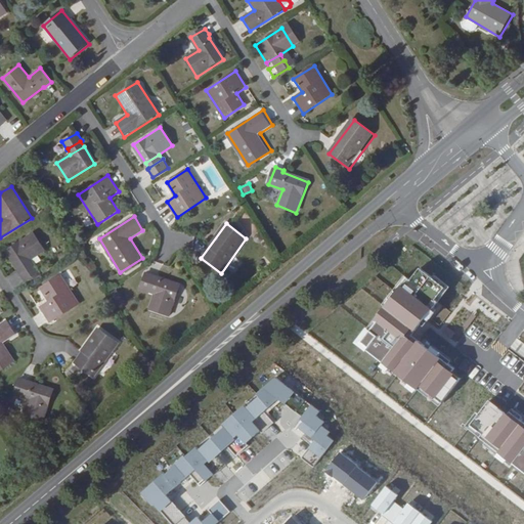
[(34,232),(7,250),(17,267),(31,259),(45,250),(34,232)]
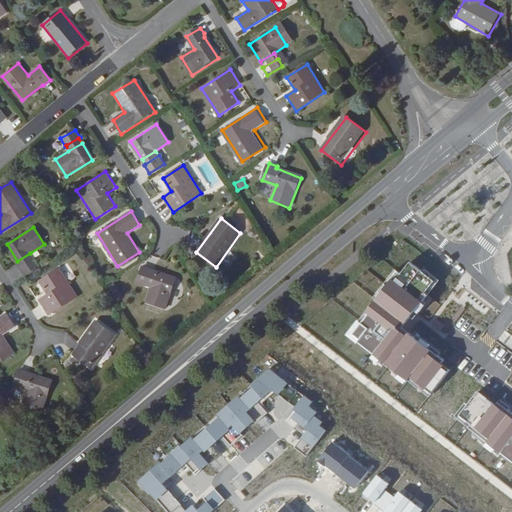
[(21,266),(33,258),(30,253),(17,261),(21,266)]
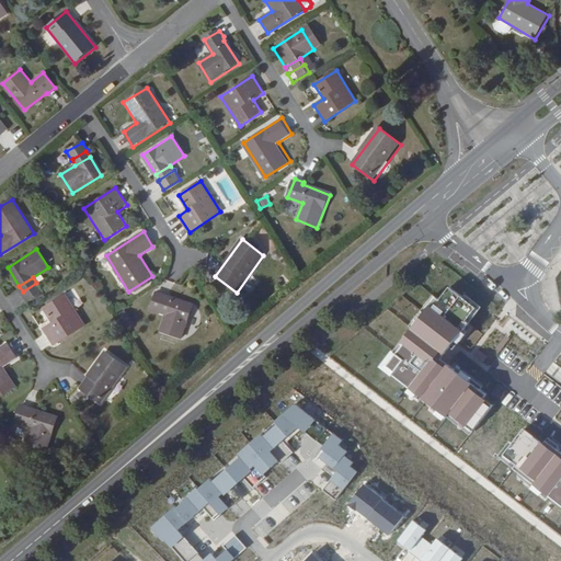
[(43,292),(37,283),(36,283),(21,293),(26,301),(43,292)]
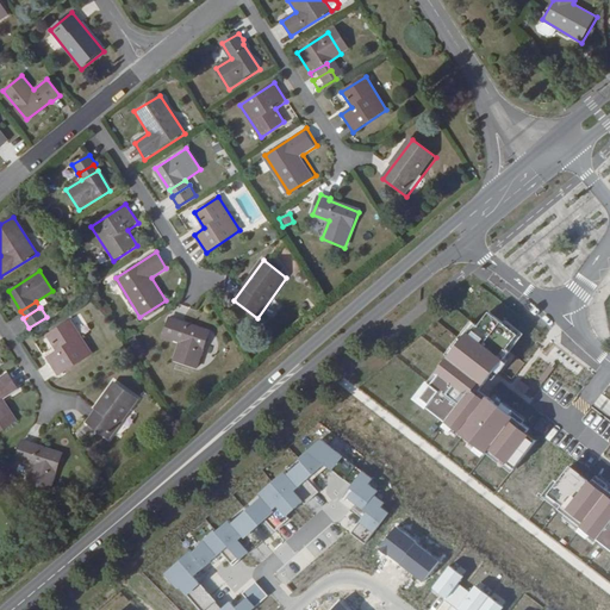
[(429,403),(428,406),(485,452),(487,447),(512,466),(534,439),(524,431),(528,428),(479,390),(509,350),(506,348),(517,335),(503,324),(489,312),(478,327),(474,323),(428,380),(431,384),(421,397),(429,403)]
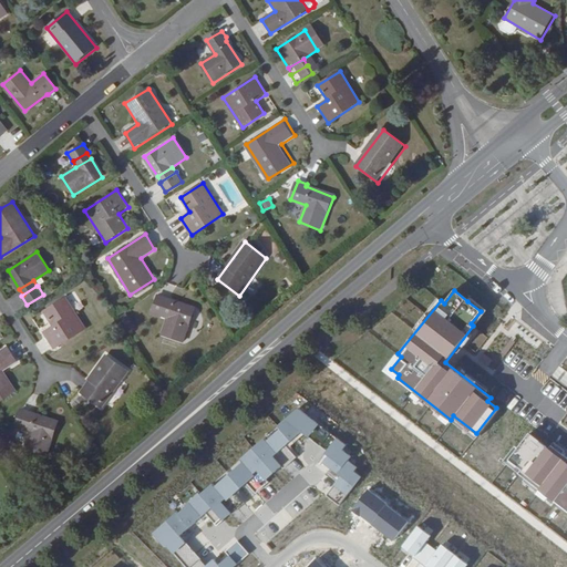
[(168,299),(160,296),(152,313),(160,317),(161,317),(167,300),(168,299)]
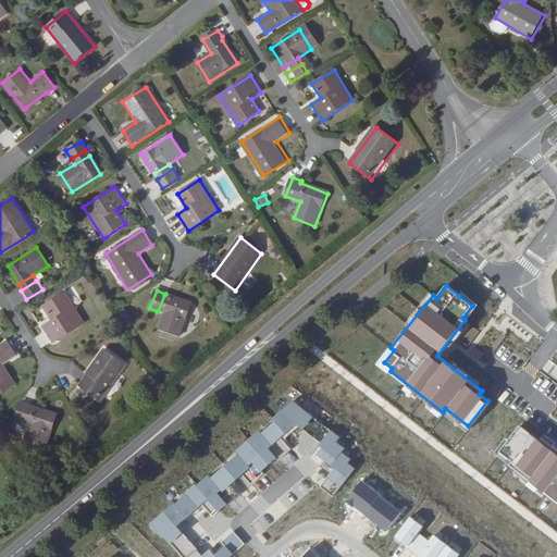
[(84,324),(64,293),(42,306),(51,321),(42,326),(53,344),(84,324)]
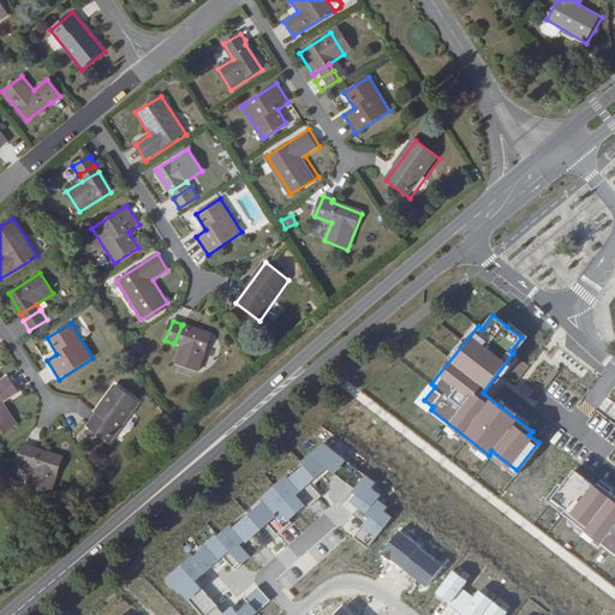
[(509,323),(507,327),(521,338),(511,351),(513,353),(527,336),(509,323)]
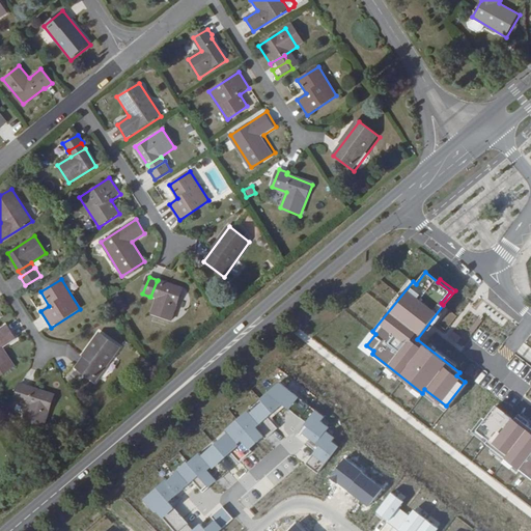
[(157,300),(164,284),(157,281),(150,297),(157,300)]
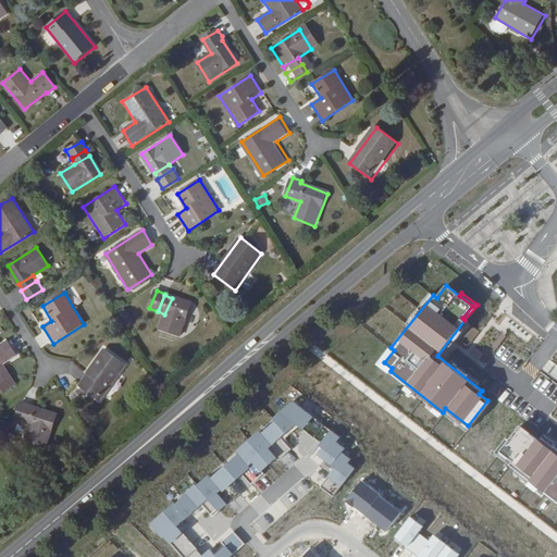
[(190,306),(172,298),(164,314),(158,329),(177,337),(190,306)]
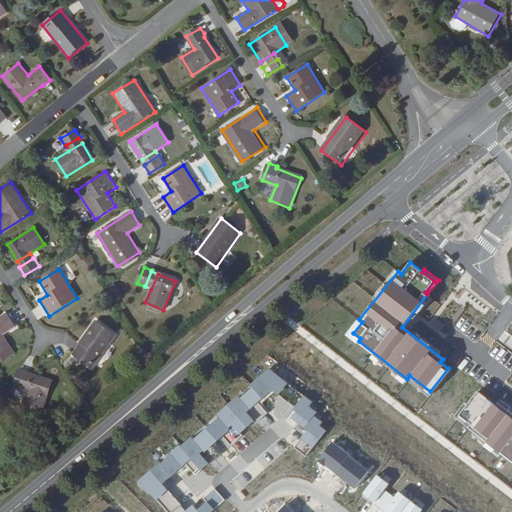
[(15,325),(7,312),(0,316),(0,363),(16,353),(3,333),(15,325)]
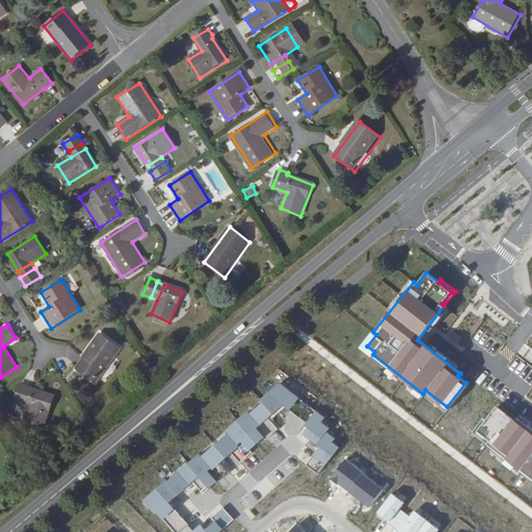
[(372,355),(373,354),(374,351),(367,346),(376,335),(373,331),(361,346),(372,355)]
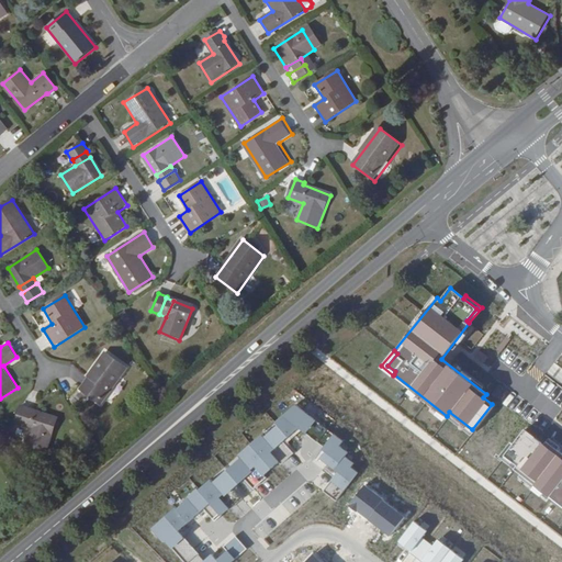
[(478,350),(473,356),(482,362),(486,357),(478,350)]
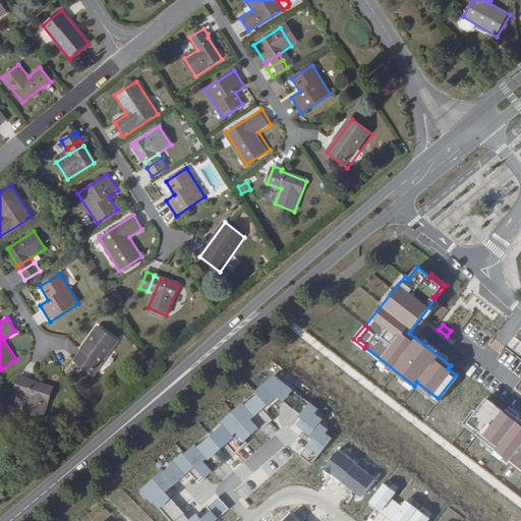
[(117,340),(99,327),(73,361),(93,375),(117,340)]
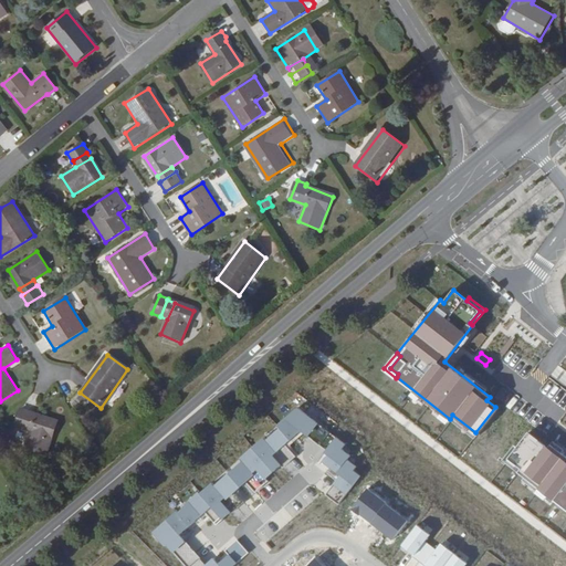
[(334,504),(364,479),(356,469),(359,465),(342,446),(342,447),(303,401),(192,496),(196,501),(191,504),(198,512),(200,510),(213,526),(245,499),(239,492),(247,485),(252,492),(296,454),(289,444),(302,432),(338,475),(322,490),(334,504)]
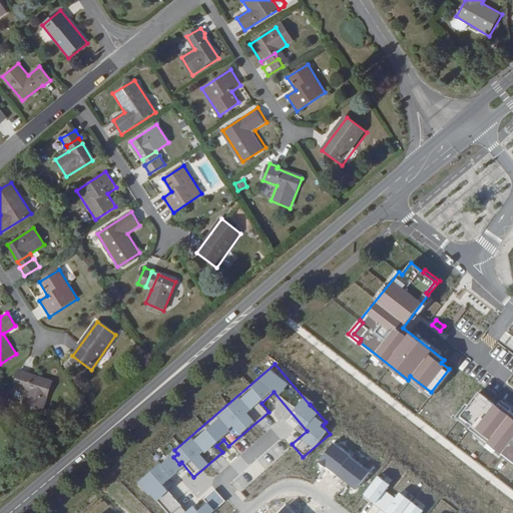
[(27,373),(20,371),(14,386),(29,392),(23,406),(42,413),(52,384),(28,375),(27,373)]
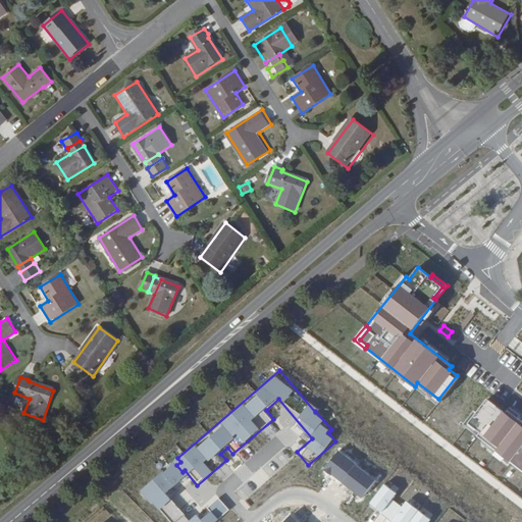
[(435,403),(438,399),(417,382),(415,386),(435,403)]
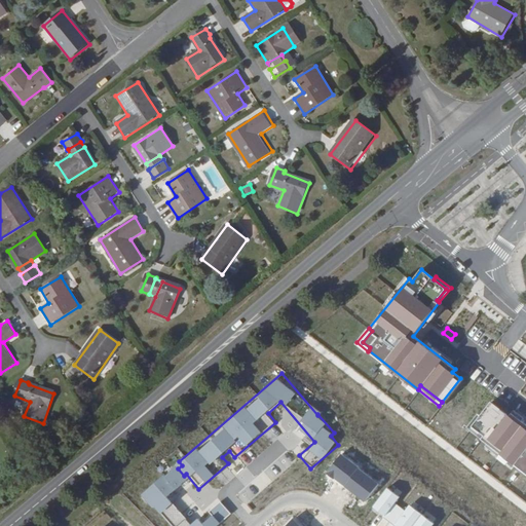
[(478,415),(471,424),(482,434),(479,438),(525,474),(525,424),(509,412),(506,414),(489,401),(478,415)]
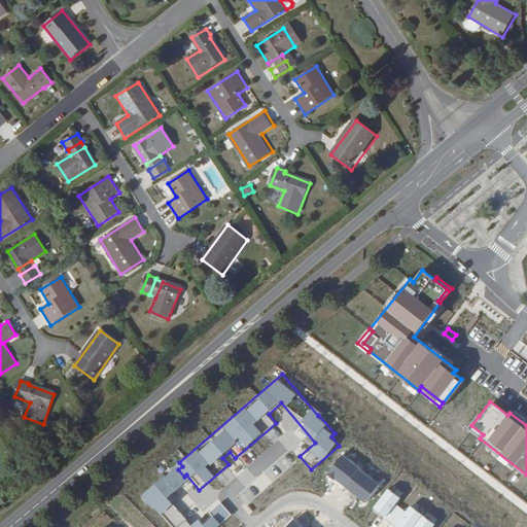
[(465,427),(480,438),(483,434),(471,425),(479,416),(477,414),(465,427)]
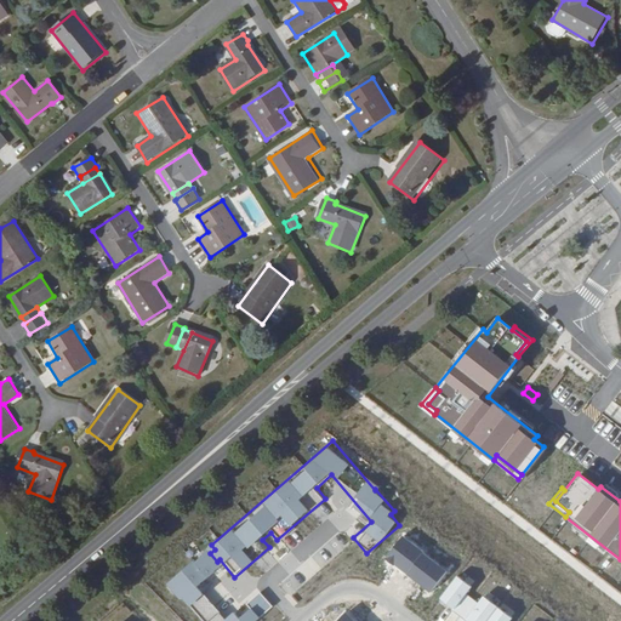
[(397,563),(409,571),(425,552),(426,551),(404,534),(387,557),(396,564),(397,563)]
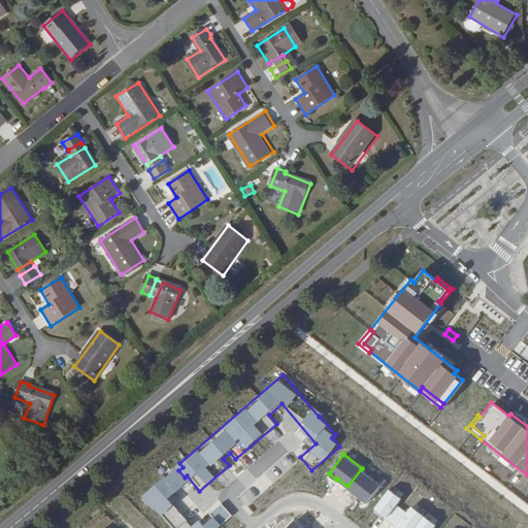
[(382,485),(361,469),(348,486),(367,502),(382,485)]
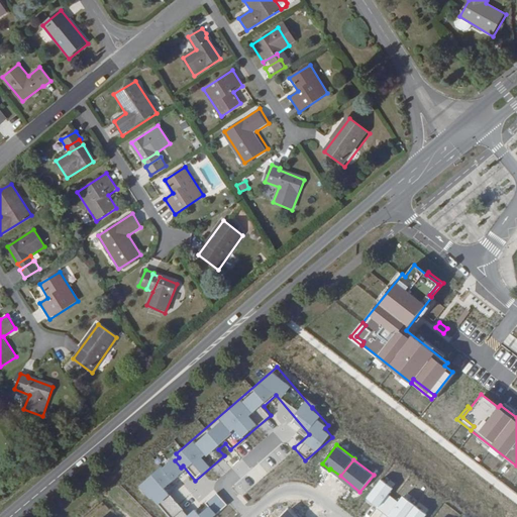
[(367,498),(378,506),(387,494),(389,495),(394,489),(381,480),(367,498)]
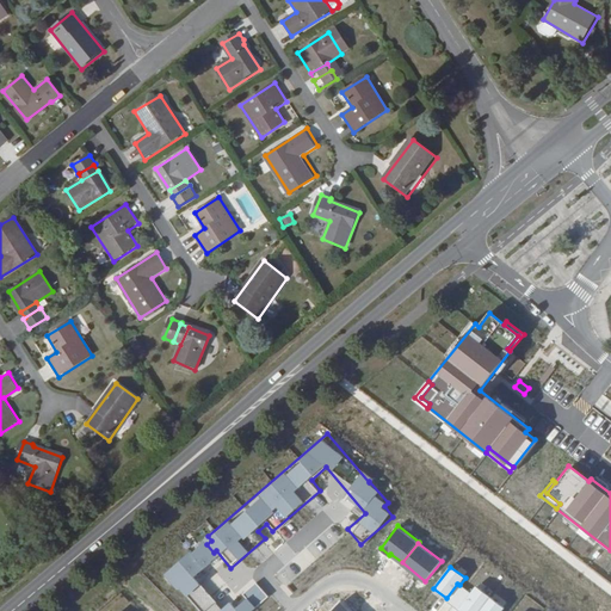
[(247,610),(269,593),(255,578),(222,605),(199,579),(183,593),(197,610),(247,610)]
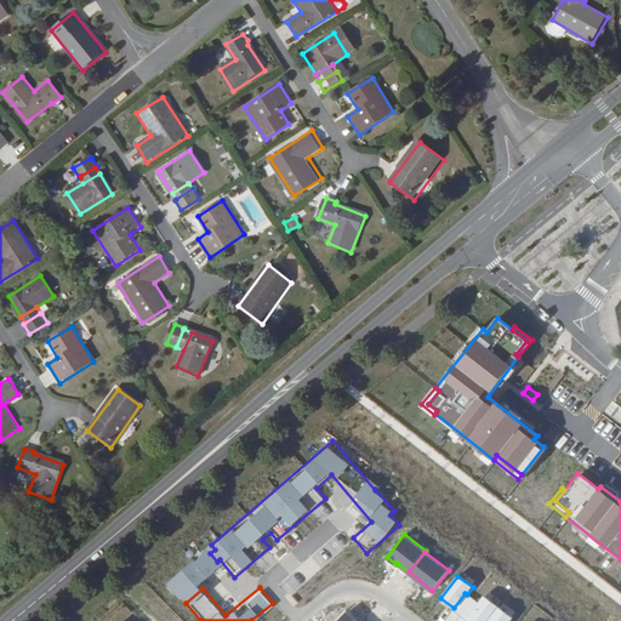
[(453,610),(460,616),(472,599),(467,594),(465,593),(454,608),(453,610)]
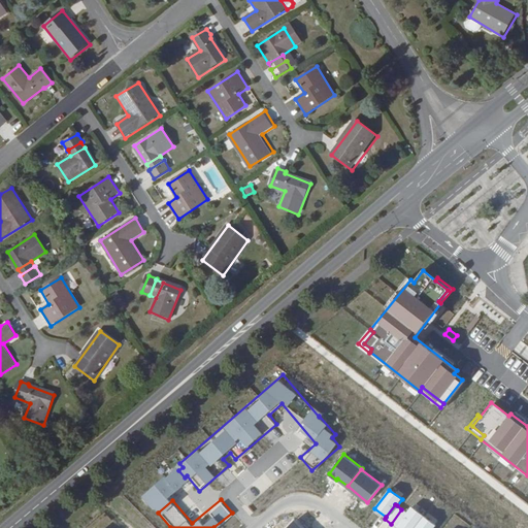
[(408,515),(399,527),(400,527),(415,527),(424,517),(413,507),(407,514),(408,515)]
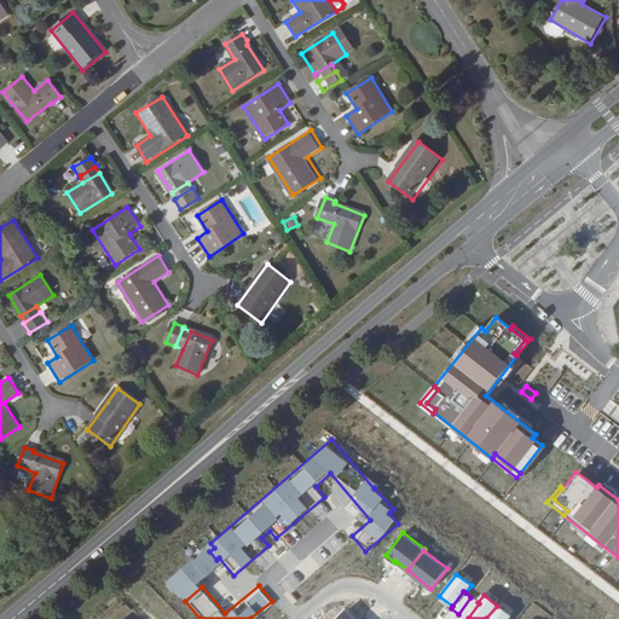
[(464,618),(466,618),(468,618),(479,603),(478,602),(470,597),(458,614),(464,618)]
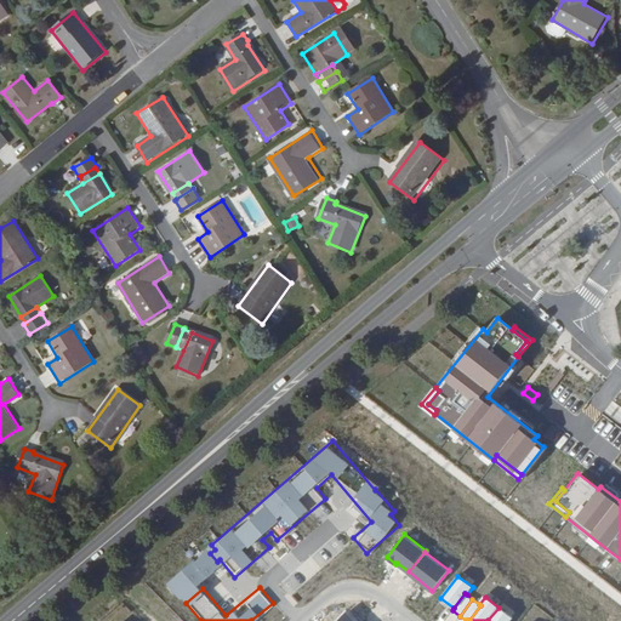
[(488,620),(511,620),(513,619),(499,608),(488,620)]
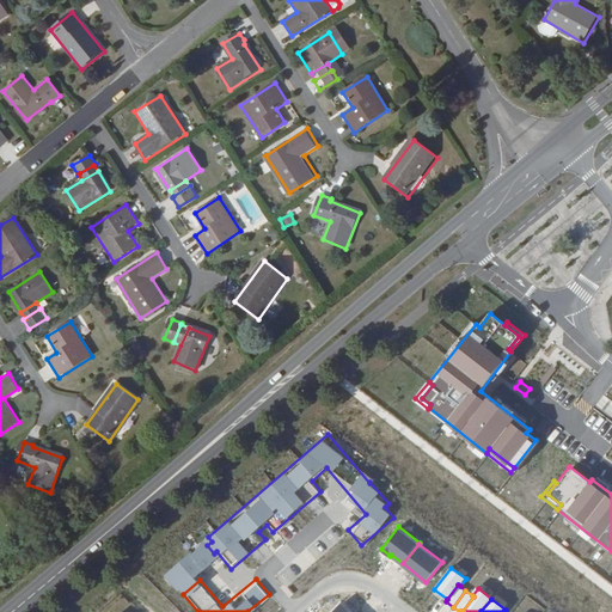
[(354,611),(343,601),(332,611),(354,611)]
